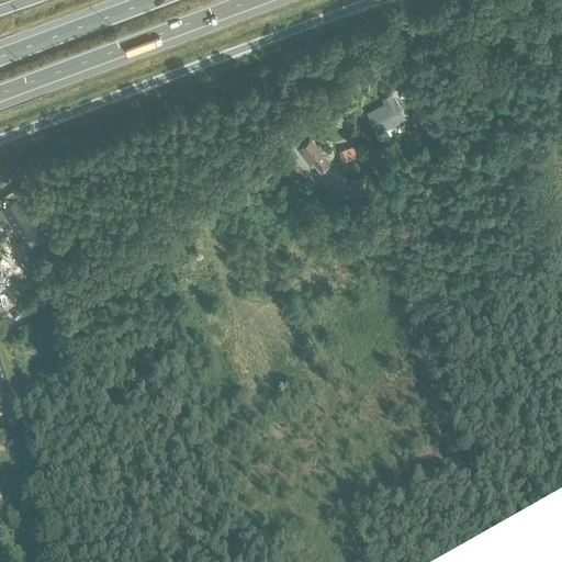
[(404,65),(396,69),(406,89),(415,85),(404,65)]
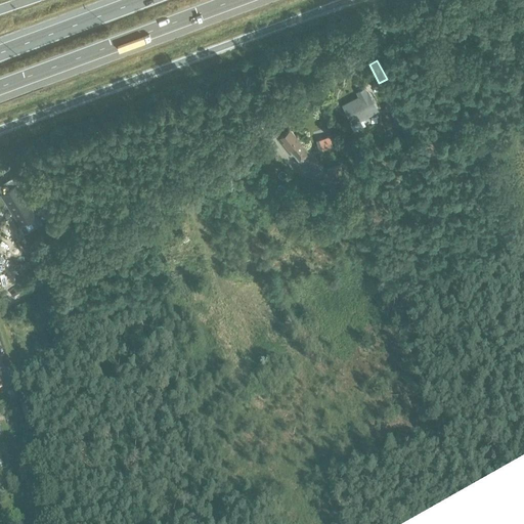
[(358,96),(342,104),(352,124),(350,124),(354,132),(365,126),(363,120),(379,112),(366,87),(356,92),(358,96)]
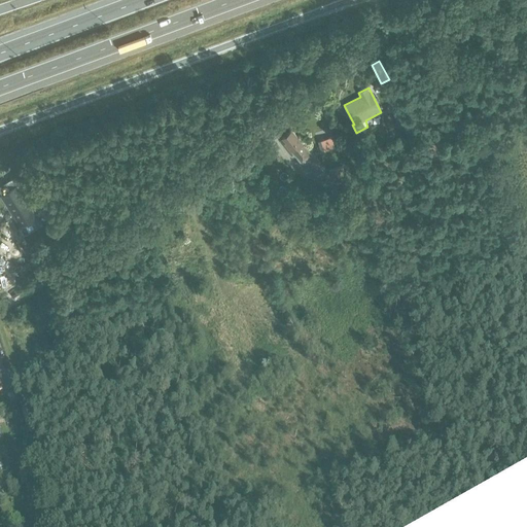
[(393,91),(384,95),(398,123),(400,123),(402,125),(406,123),(407,119),(408,119),(393,91)]
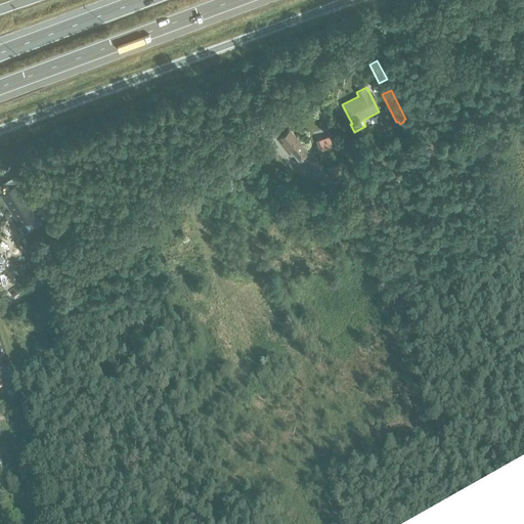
[(291,128),(280,137),(285,141),(282,142),(290,150),(291,150),(300,163),(310,154),(291,128)]
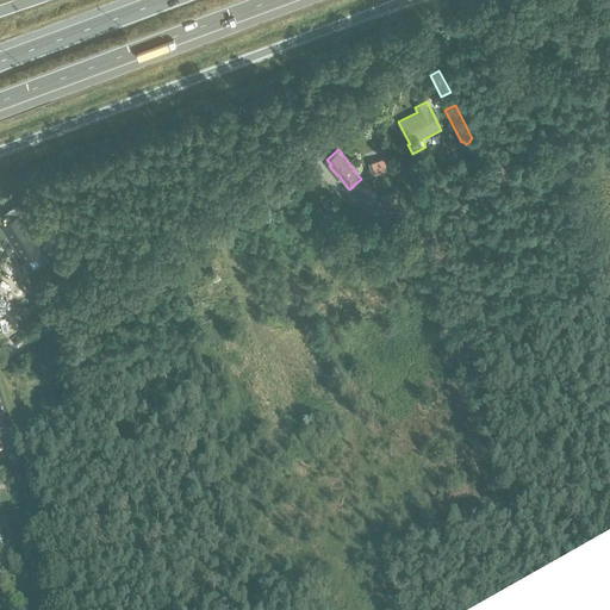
[(387,157),(368,163),(372,175),(391,170),(387,157)]
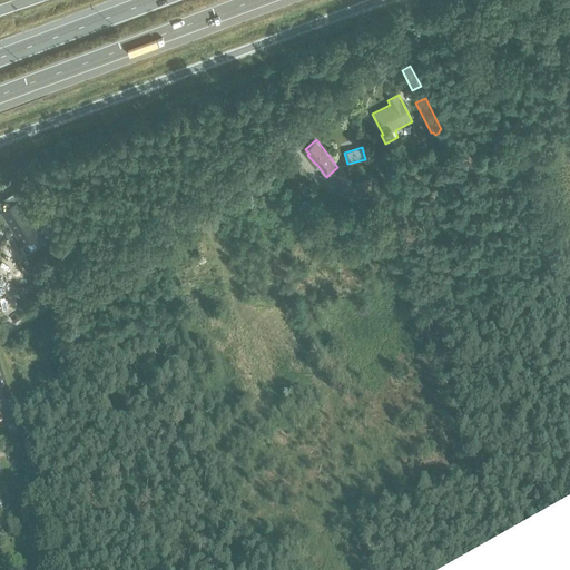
[(371,179),(355,184),(359,193),(374,188),(371,179)]
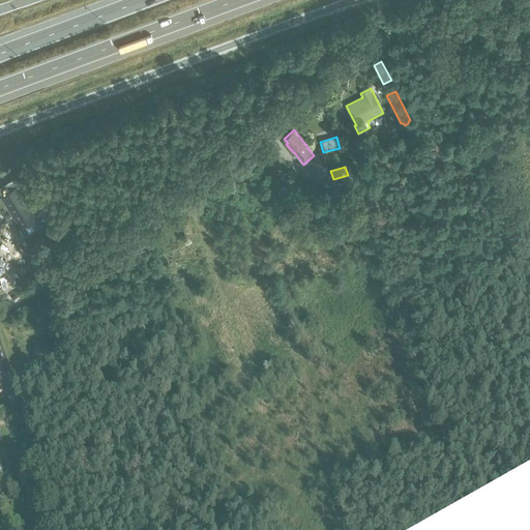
[(12,215),(29,204),(18,186),(0,197),(12,215)]
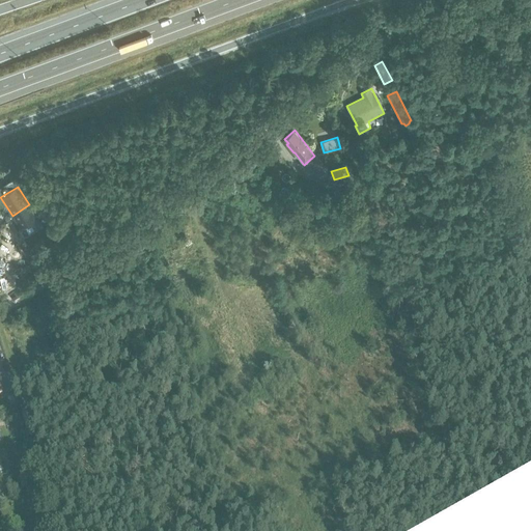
[(29,204),(12,216),(20,228),(37,217),(29,204)]
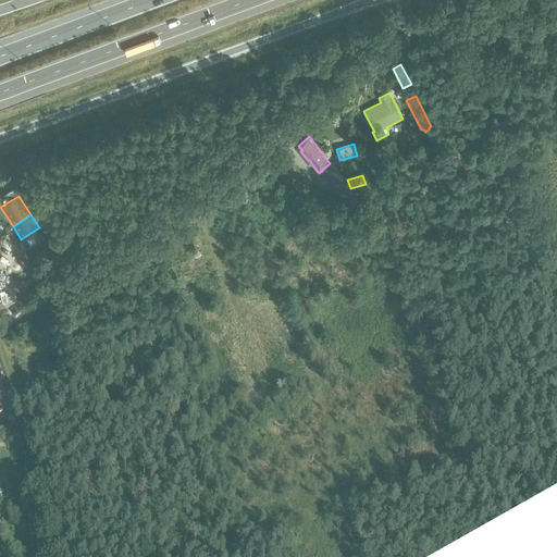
[(45,428),(38,429),(41,440),(48,437),(45,428)]
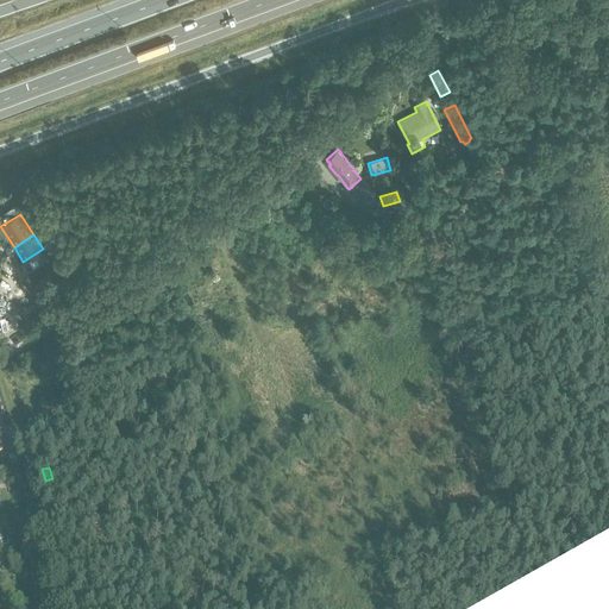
[(31,470),(24,471),(29,485),(35,484),(31,470)]
